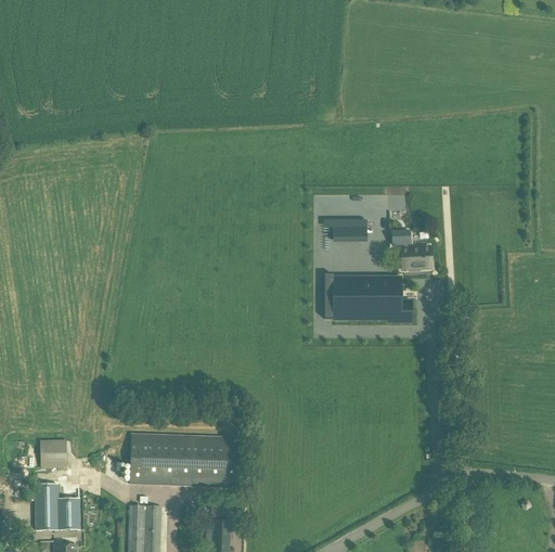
[(408,229),(391,230),(392,242),(403,241),(404,246),(401,246),(401,247),(402,270),(431,268),(430,245),(408,246),(408,241),(409,241),(408,229)]
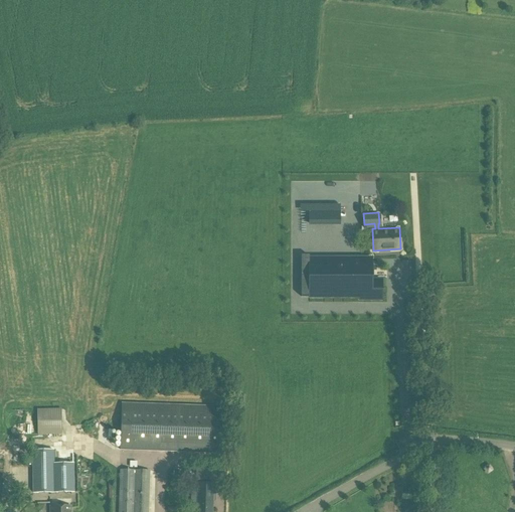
[(371,279),(371,257),(309,257),(309,295),(359,295),(359,298),(381,298),(381,279),(371,279)]
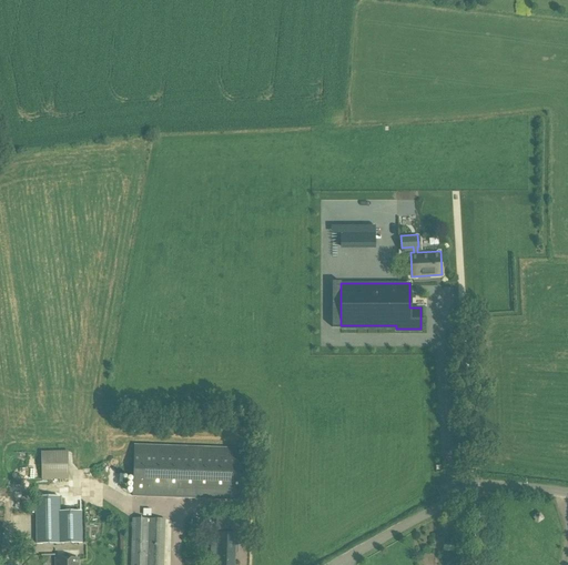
[(135,443),(133,494),(244,498),(245,447),(135,443)]
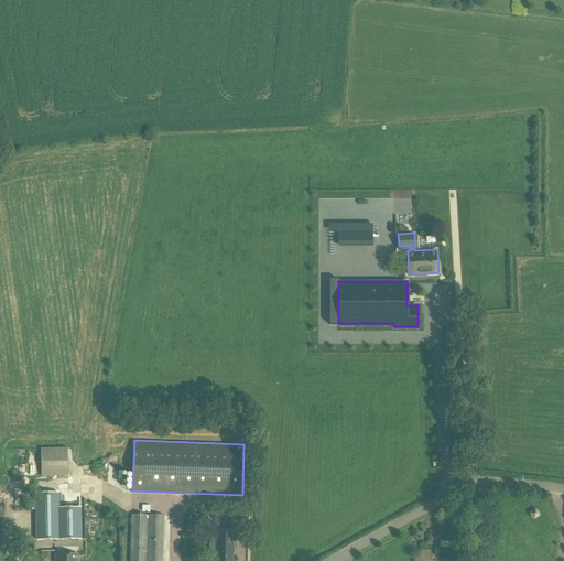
[(63,444),(35,445),(36,474),(64,473),(63,444)]
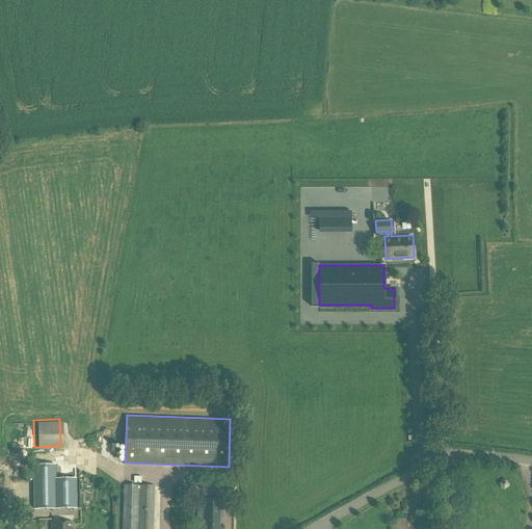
[(56,463),(35,464),(36,507),(77,506),(76,477),(57,477),(56,463)]
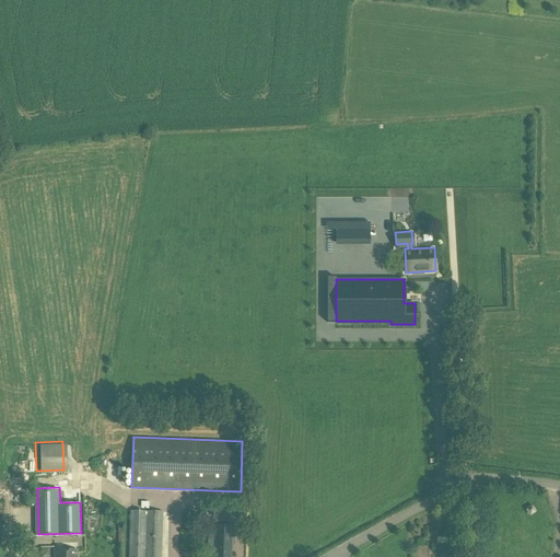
[(531,512),(535,509),(532,503),(526,507),(531,512)]
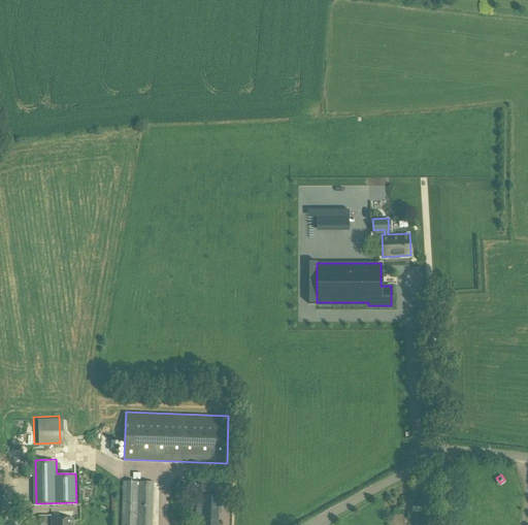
[(83,482),(87,487),(95,482),(91,477),(83,482)]
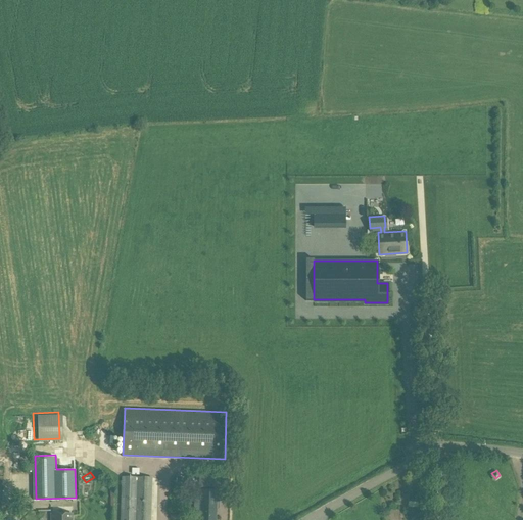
[(201,474),(201,486),(212,486),(212,474),(201,474)]
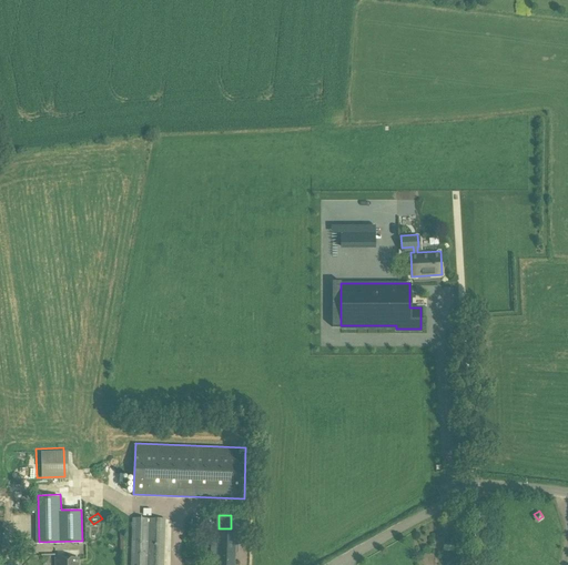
[(133,516),(131,564),(164,564),(165,517),(133,516)]
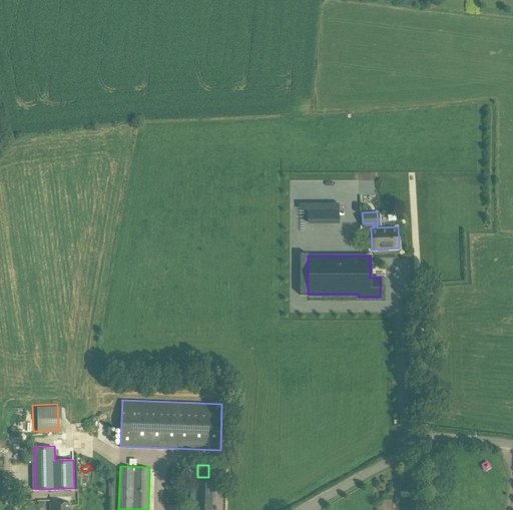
[(196,478),(195,487),(198,488),(197,509),(211,509),(214,478),(199,478),(199,479),(196,478)]
